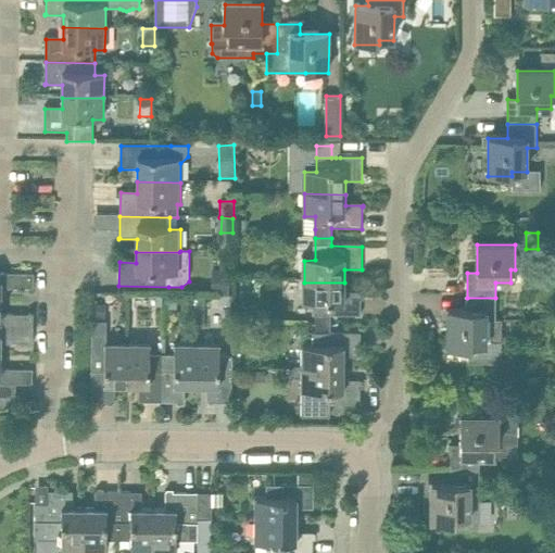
[(0,303),(1,303),(1,289),(34,290),(34,275),(0,274),(0,303)]
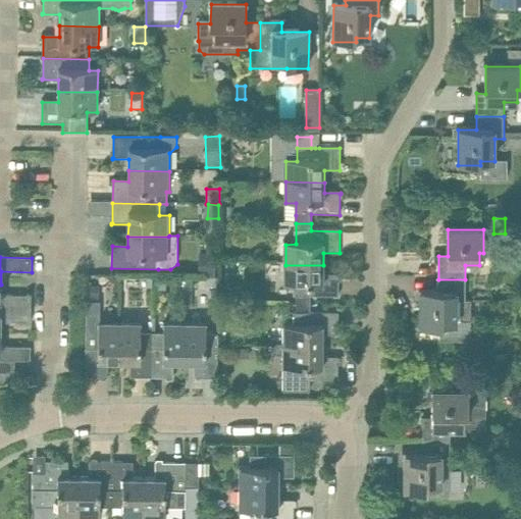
[(323,275),(323,265),(285,265),(285,287),(295,287),(295,306),(310,306),(311,298),(339,298),(339,276),(340,276),(340,275),(323,275)]
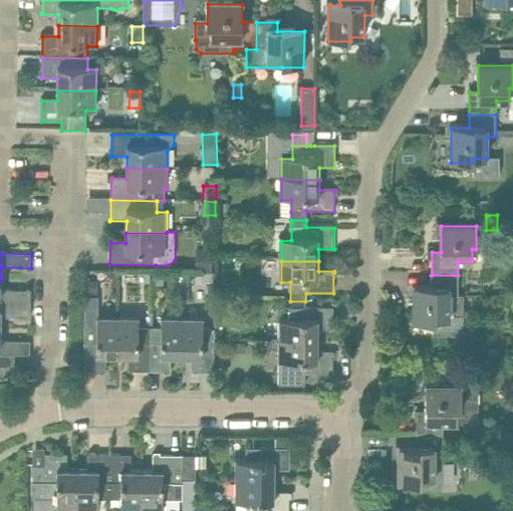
[(153,286),(164,287),(164,275),(153,275),(153,286)]
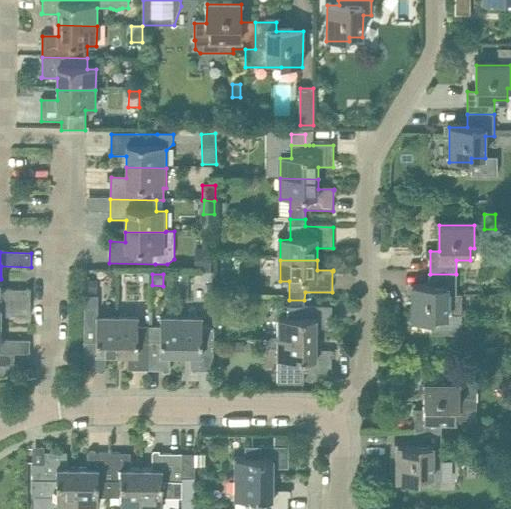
[(412,286),(412,322),(432,322),(432,335),(446,335),(454,335),(461,329),(461,315),(465,315),(465,311),(461,311),(462,296),(456,295),(456,274),(430,274),(430,286),(412,286)]
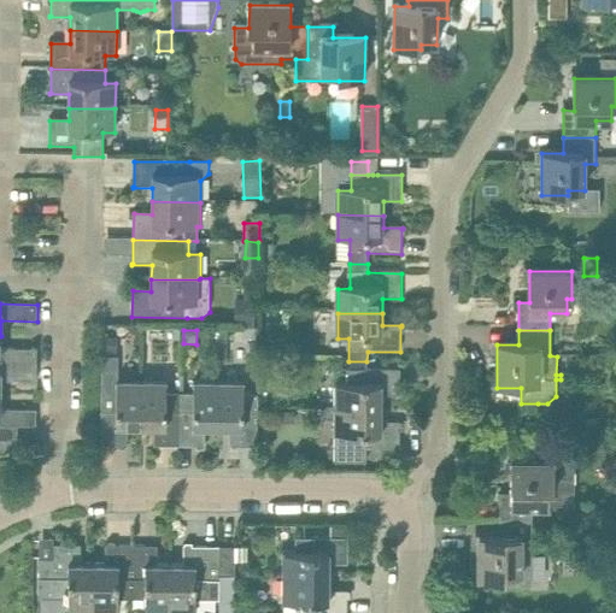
[(1,351),(1,336),(0,336),(0,358),(3,359),(3,367),(37,367),(37,351),(1,351)]
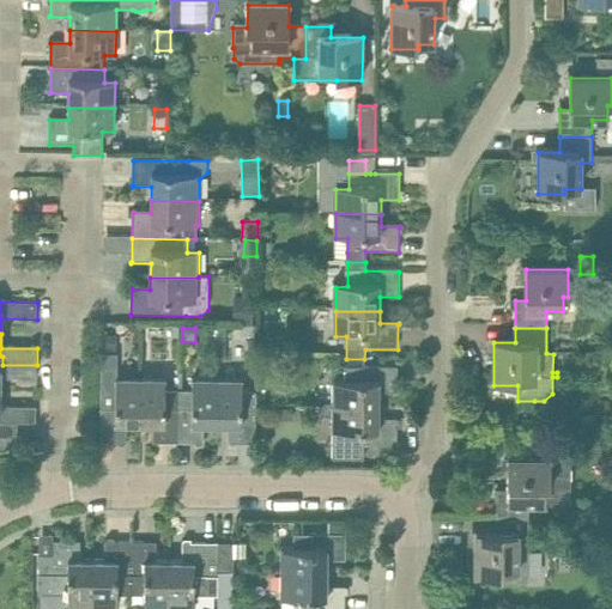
[(37,379),(37,365),(2,365),(2,357),(0,355),(0,394),(0,379),(37,379)]
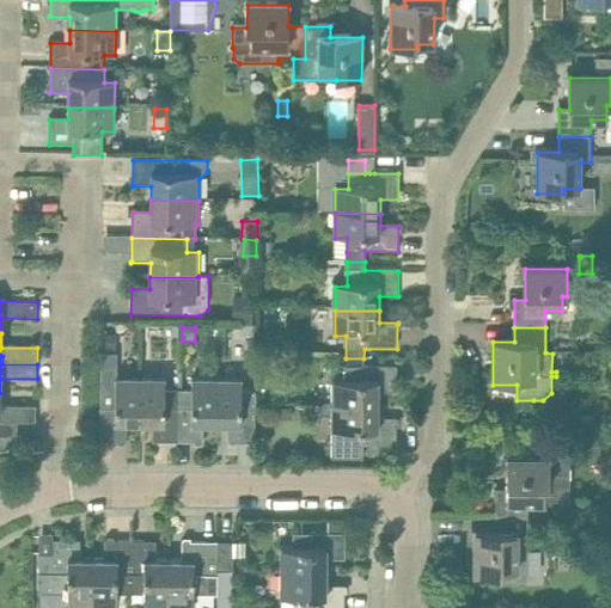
[(127,424),(141,425),(141,381),(117,380),(117,355),(102,355),(101,443),(126,443),(126,444),(127,444),(127,424)]
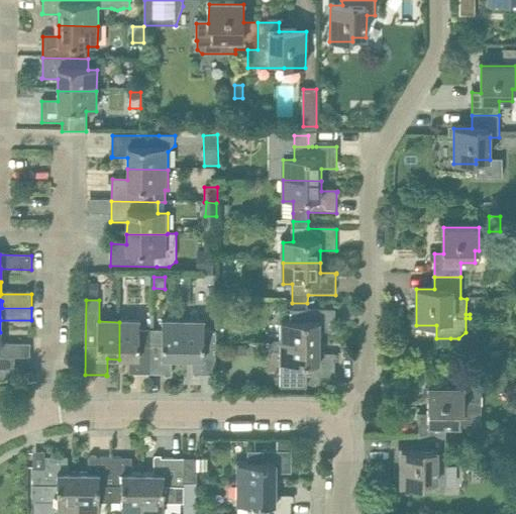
[(335,311),(315,311),(307,311),(307,303),(292,303),(292,324),(281,324),(281,344),(319,344),(319,333),(335,333),(335,311)]
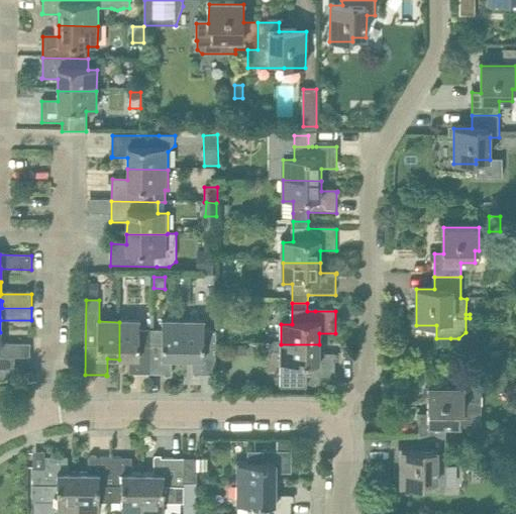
[(151,376),(151,332),(140,332),(140,322),(119,322),(119,360),(129,360),(129,375),(151,376)]
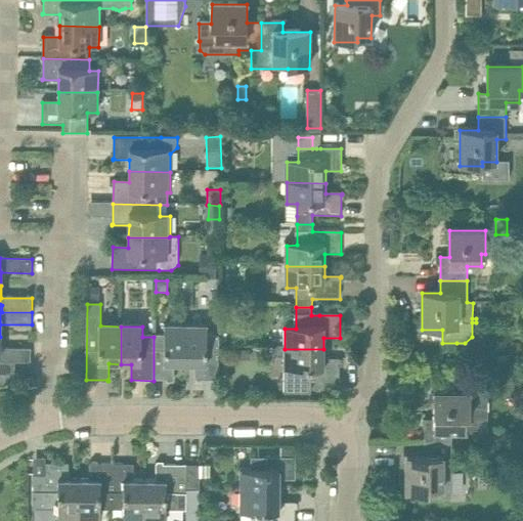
[(174,364),(186,364),(186,327),(166,327),(166,337),(154,337),(154,381),(173,381),(173,382),(174,382),(174,364)]
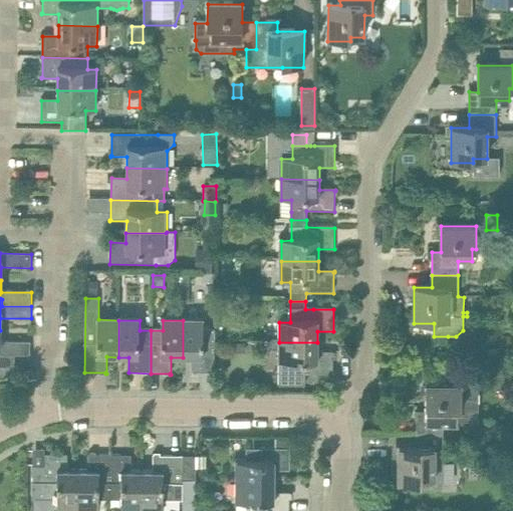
[(215,373),(215,353),(215,331),(204,331),(204,321),(183,320),(183,357),(193,357),(193,373),(215,373)]
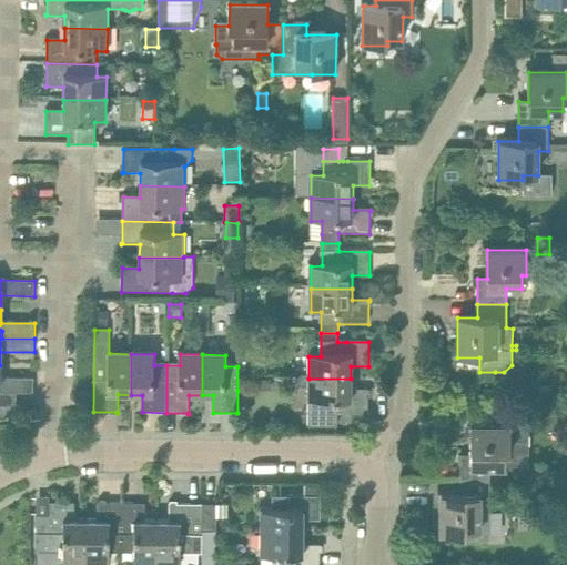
[(0,379),(0,365),(0,393),(17,394),(33,394),(33,379),(0,379)]
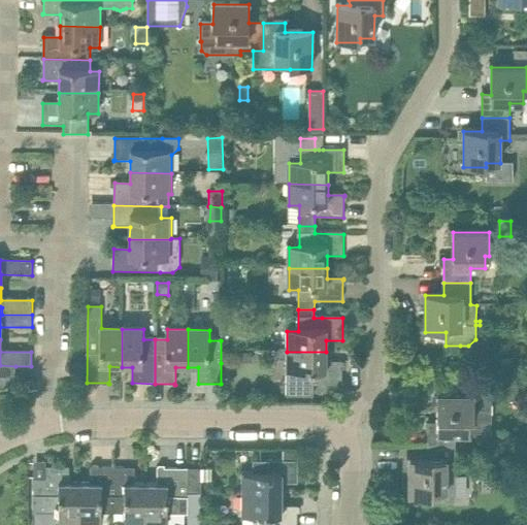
[(526,348),(518,347),(515,367),(526,368),(526,348)]
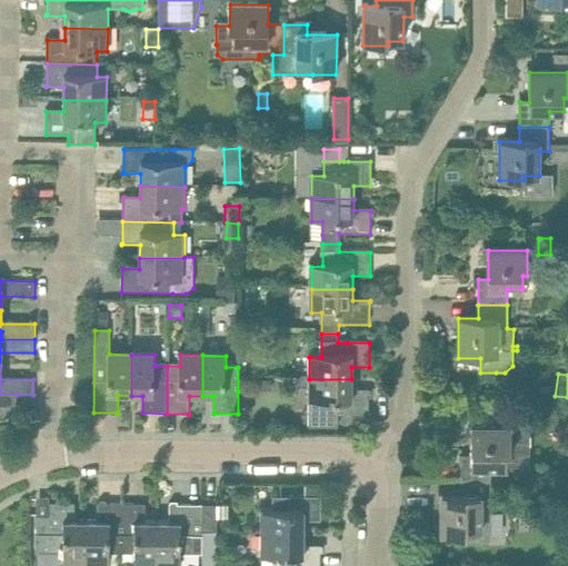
[(351,390),(351,379),(309,379),(309,428),(338,428),(338,415),(369,415),(369,391),(370,391),(370,390),(351,390)]
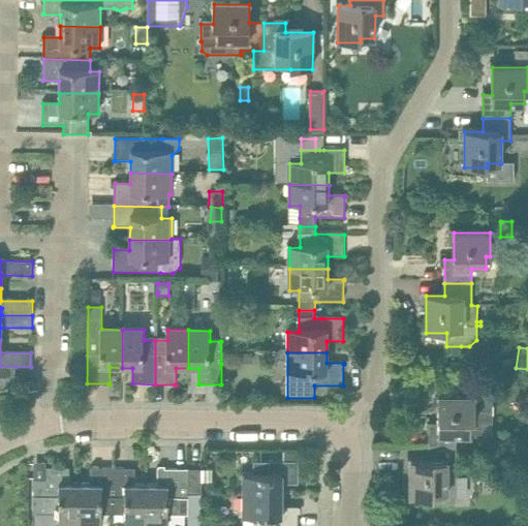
[(0,388),(16,389),(16,367),(0,366),(0,388)]
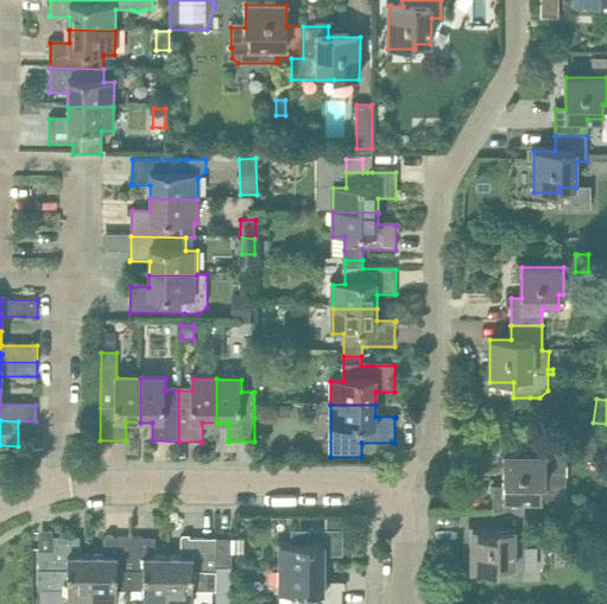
[(493,488),(493,515),(525,515),(525,498),(566,500),(567,451),(545,450),(545,457),(504,456),(504,488),(493,488)]
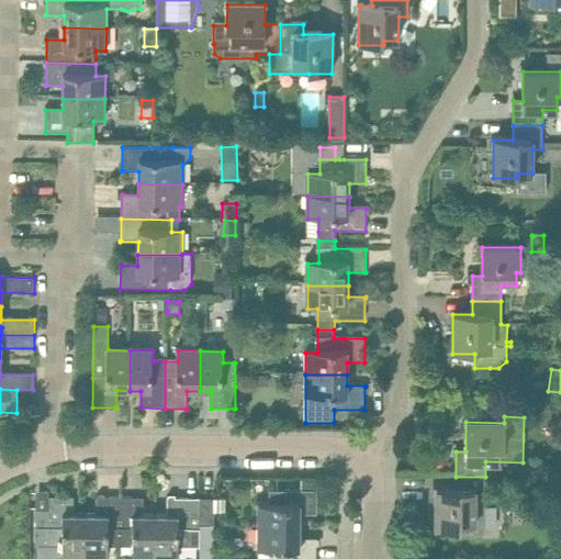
[(484,536),(485,477),(456,477),(456,490),(436,490),(436,503),(429,503),(429,528),(459,529),(459,536),(484,536)]
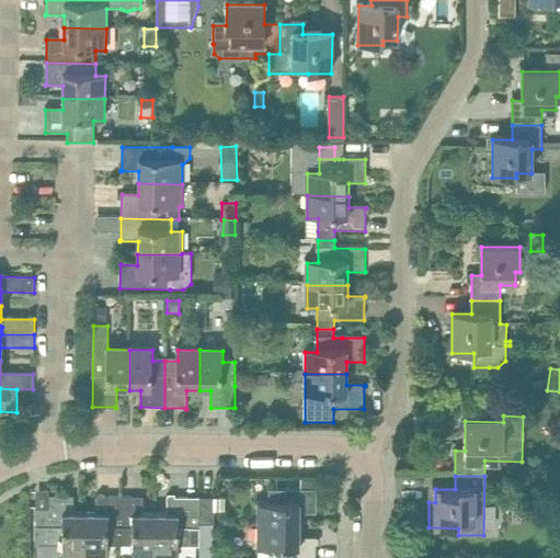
[(300,482),(300,491),(316,491),(316,482),(300,482)]
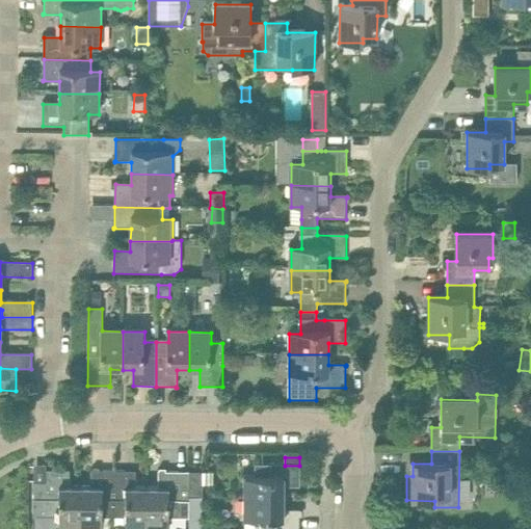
[(244,477),(244,498),(244,499),(284,500),(284,488),(300,488),(300,466),(299,466),(285,466),(255,465),(255,478),(244,477)]
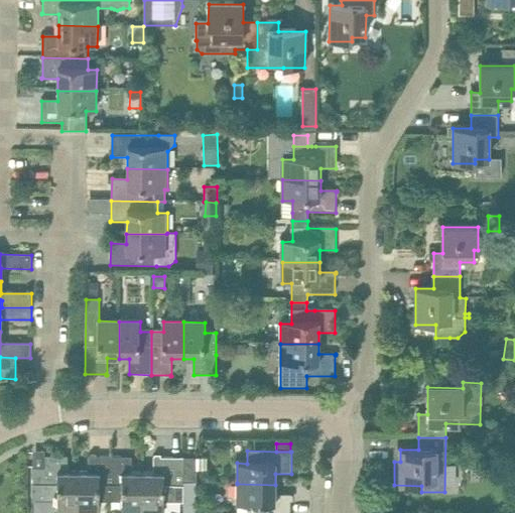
[(110,502),(111,459),(90,458),(91,457),(89,457),(89,474),(79,474),(79,512),(98,512),(98,502),(110,502)]
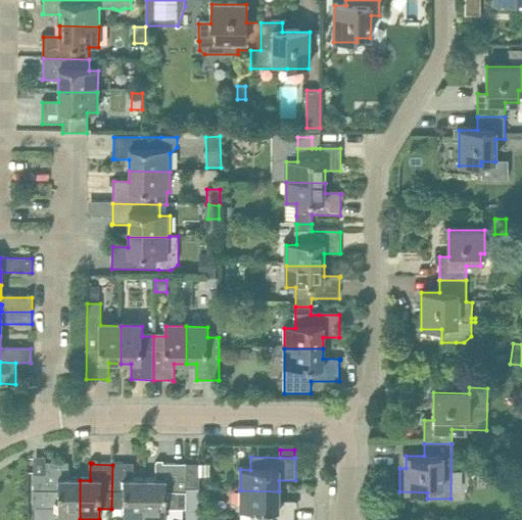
[(58,519),(79,519),(80,519),(80,480),(68,480),(68,464),(45,464),(45,475),(34,475),(33,509),(58,509),(58,519)]
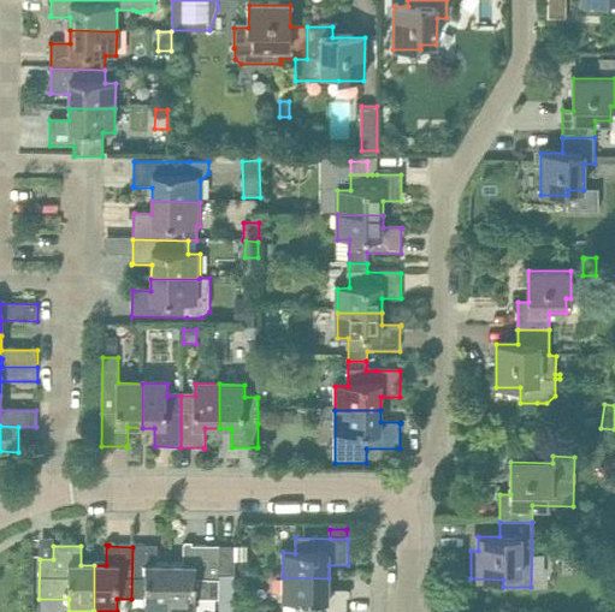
[(219,576),(219,552),(210,552),(210,547),(184,547),(184,546),(183,546),(183,566),(172,566),(171,611),(194,611),(195,600),(219,600),(219,576)]
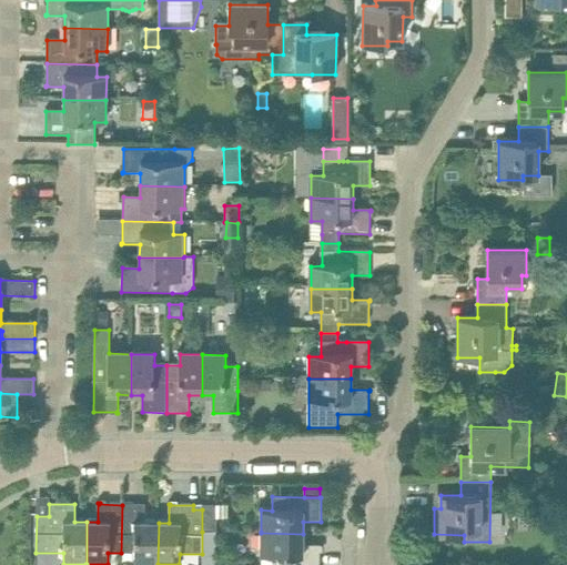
[(145,505),(122,505),(121,553),(133,553),(133,564),(158,564),(159,523),(145,522),(145,505)]
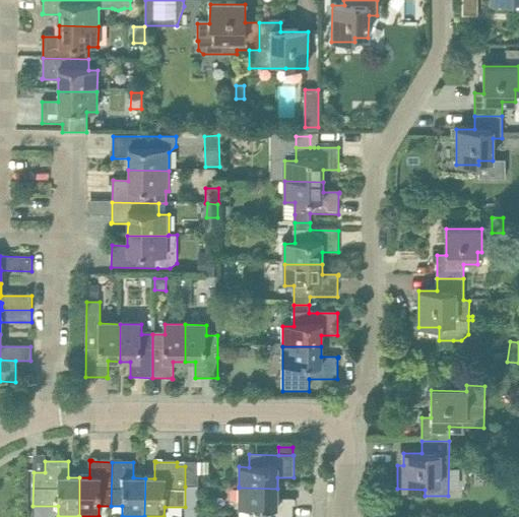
[(185,462),(185,466),(185,487),(198,487),(198,462),(185,462)]
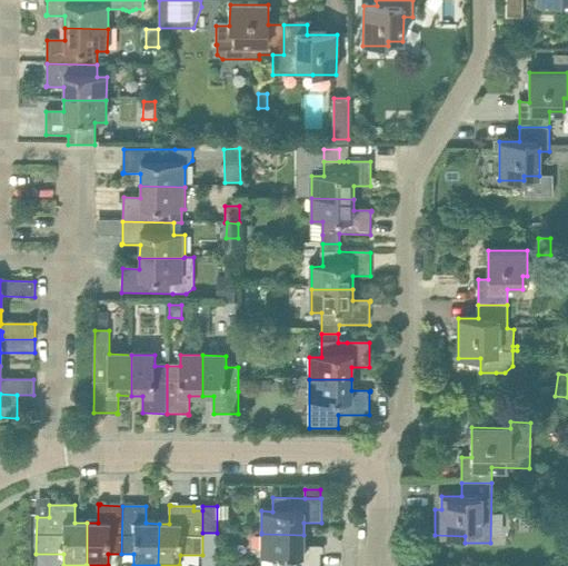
[(552,513),(545,523),(555,530),(562,520),(552,513)]
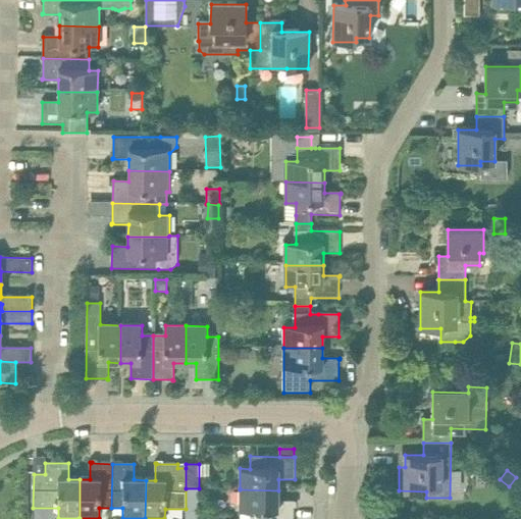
[(278,501),(278,490),(240,489),(240,511),(240,518),(294,518),(294,502),(295,502),(295,501),(278,501)]
